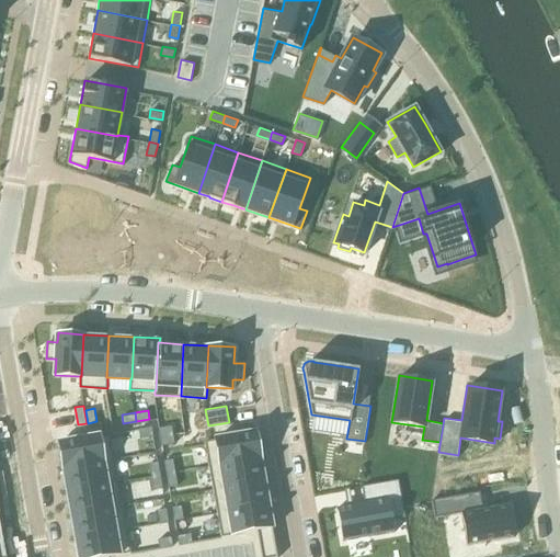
[(172,423),(159,427),(160,434),(173,432),(172,423)]
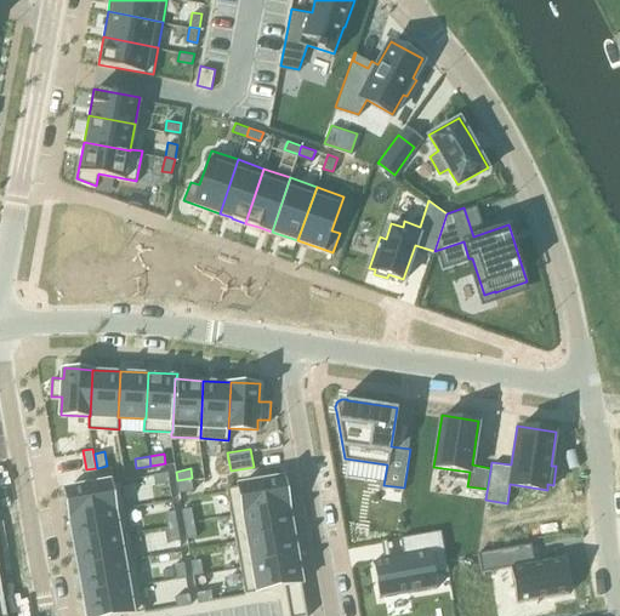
[(169,469),(154,473),(155,483),(170,479),(169,469)]
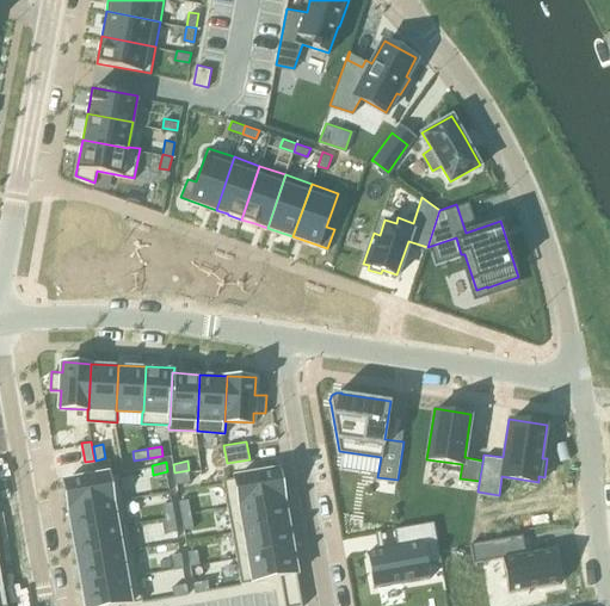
[(279,468),(223,478),(228,505),(284,495),(279,468)]
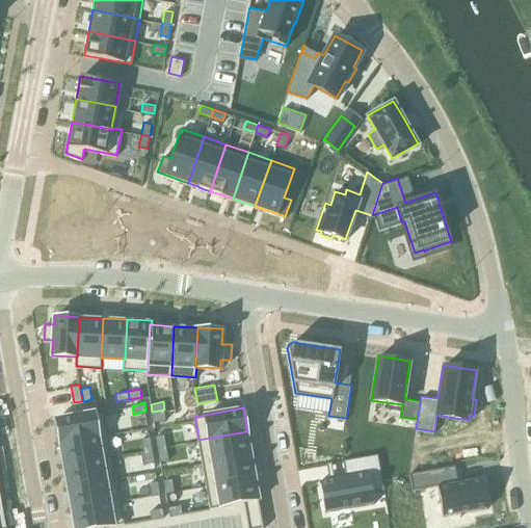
[(104,410),(55,418),(59,442),(108,432),(104,410)]
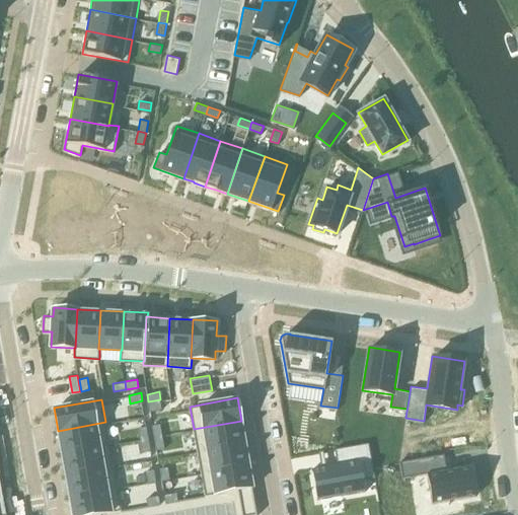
[(160,399),(148,401),(150,410),(162,408),(160,399)]
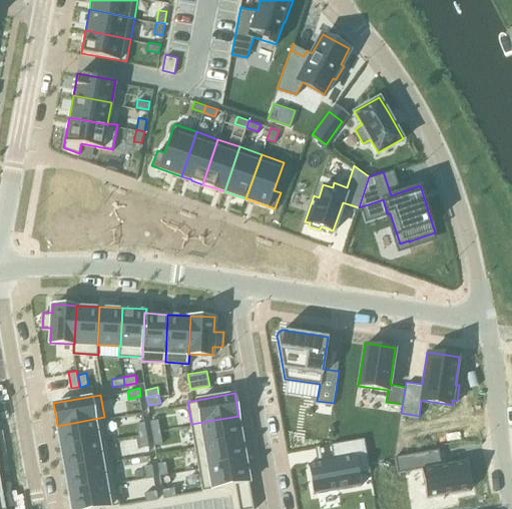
[(238,416),(191,424),(194,445),(242,437),(238,416)]
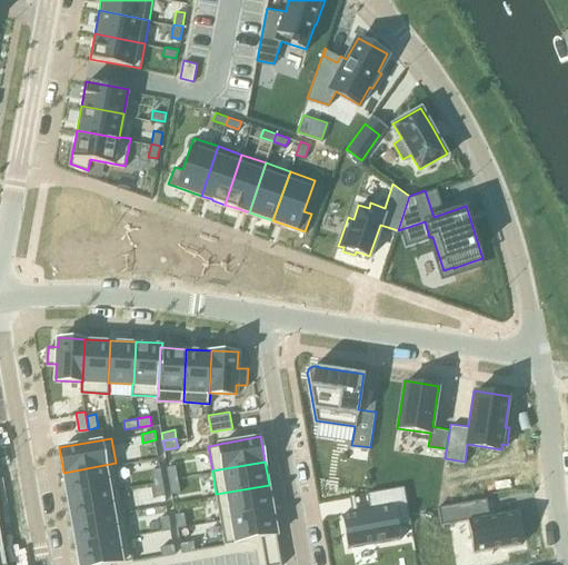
[(116,463),(63,473),(68,496),(120,487),(116,463)]
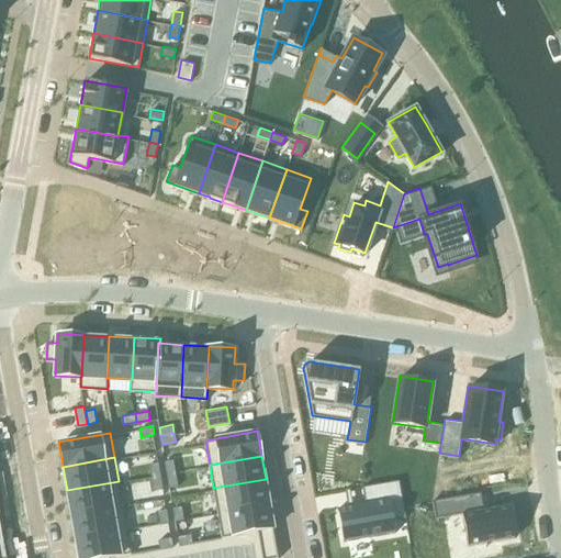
[(174,458),(165,459),(167,472),(176,471),(174,458)]
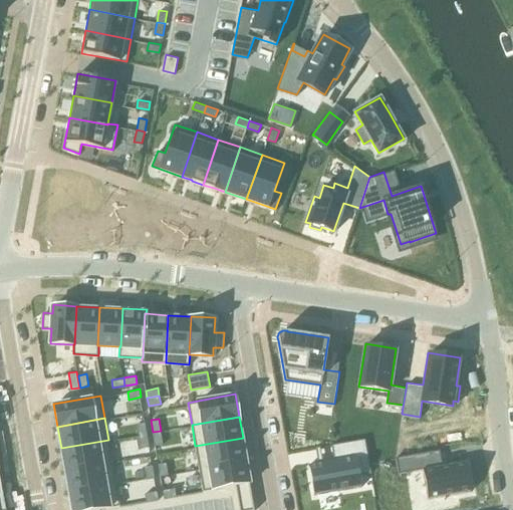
[(145,421),(137,423),(139,434),(147,433),(145,421)]
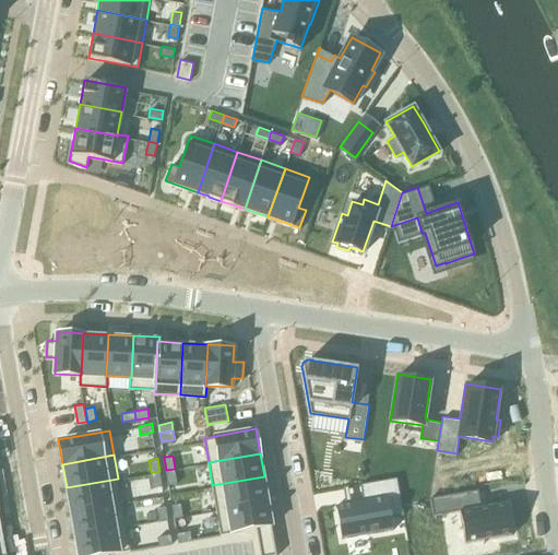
[(175,469),(166,470),(168,483),(177,481),(175,469)]
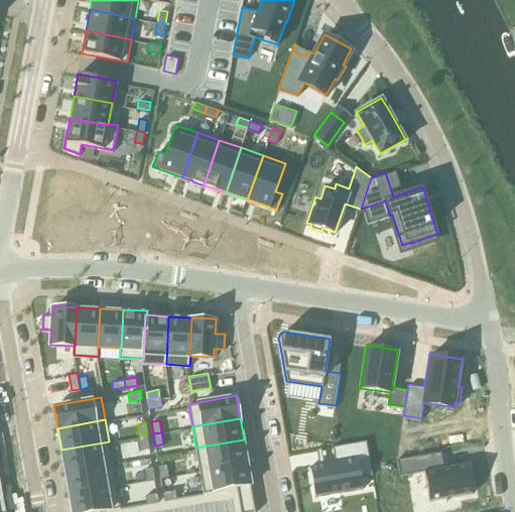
[(147,434),(139,435),(142,448),(150,446),(147,434)]
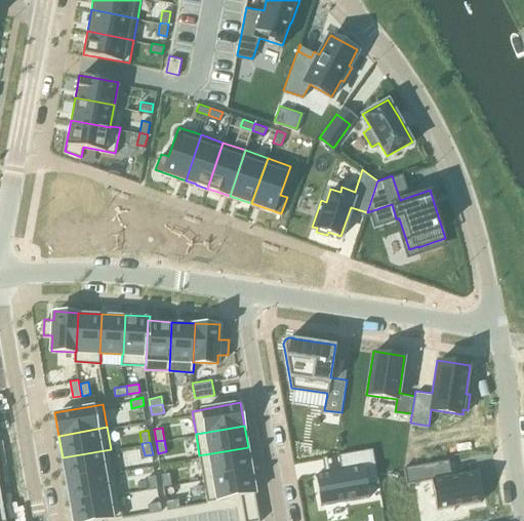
[(341,469),(316,473),(316,474),(317,474),(322,503),(321,503),(321,504),(369,495),(367,484),(379,482),(373,446),(338,452),(341,469)]
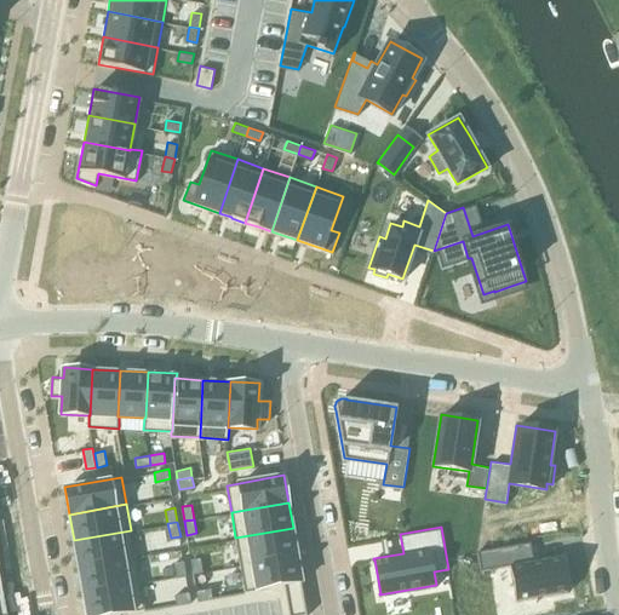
[(293,528),(235,538),(240,564),(297,553),(293,528)]
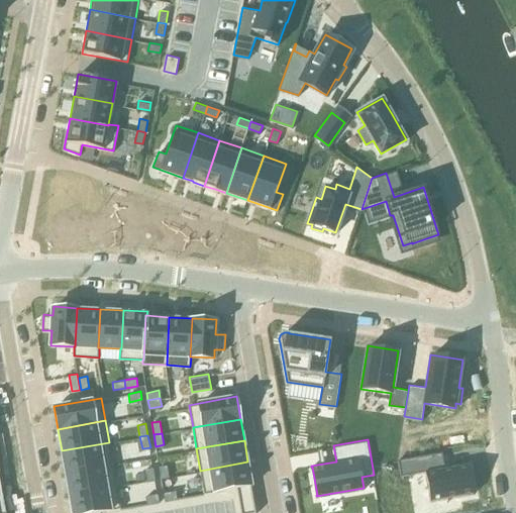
[(109,442),(62,450),(66,472),(113,464),(109,442)]
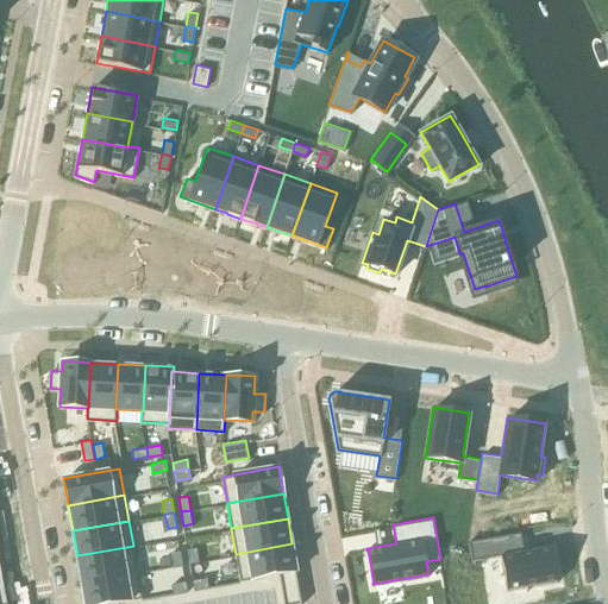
[(521,530),(469,540),(472,559),(501,554),(507,589),(559,580),(552,545),(525,549),(521,530)]
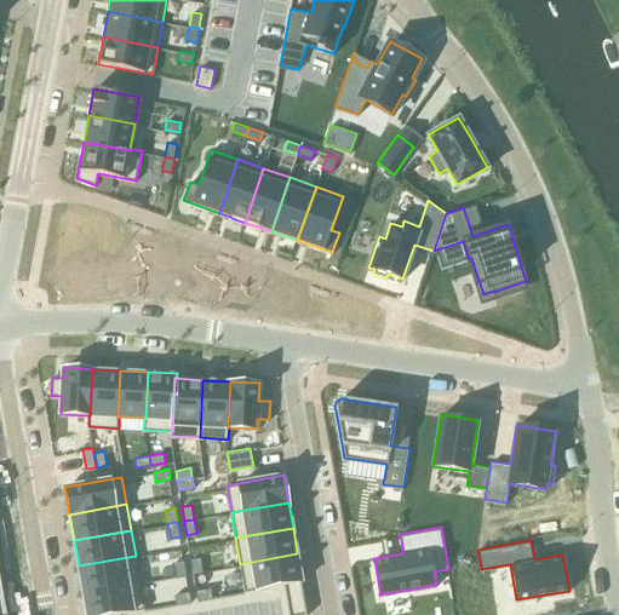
[(297,553),(240,564),(245,591),(284,584),(288,614),(302,614),(307,614),(302,581),(297,553)]
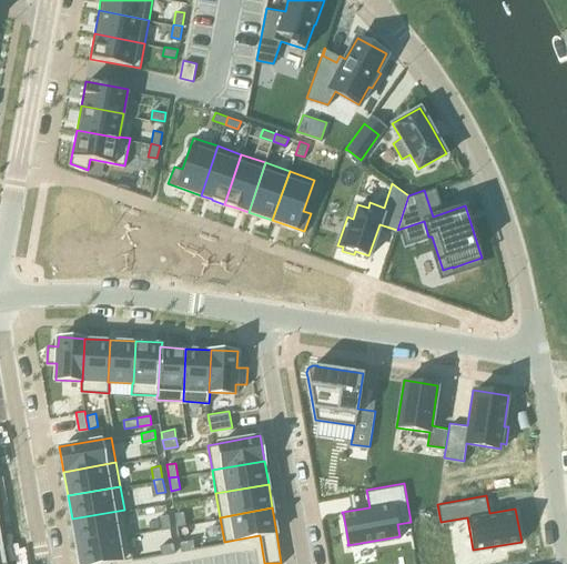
[(124,510),(72,519),(77,542),(129,533),(124,510)]
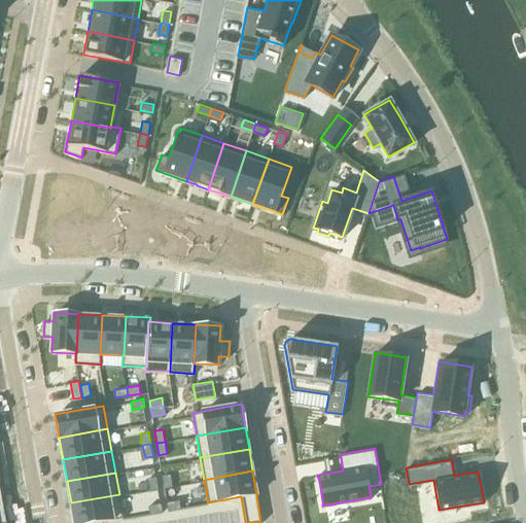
[(171,473),(163,475),(165,487),(173,485),(171,473)]
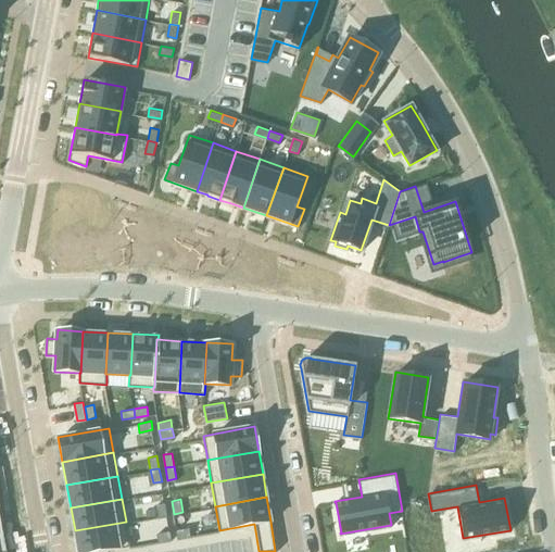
[(165,502),(156,503),(159,516),(167,514),(165,502)]
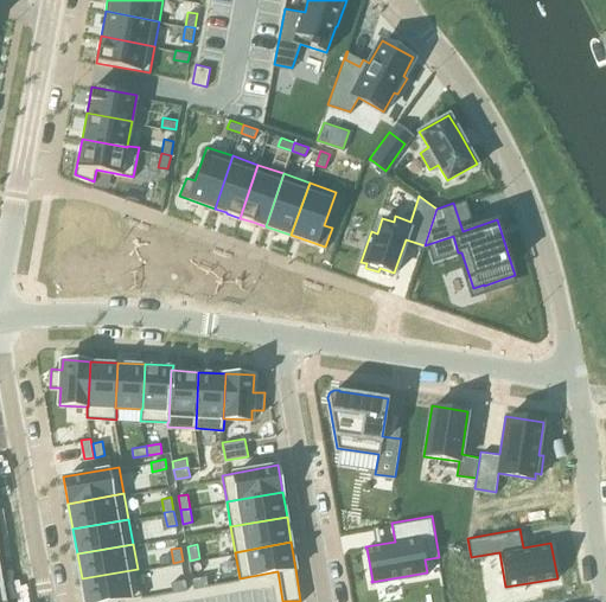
[(138,569),(82,578),(85,601),(104,601),(142,595),(138,569)]
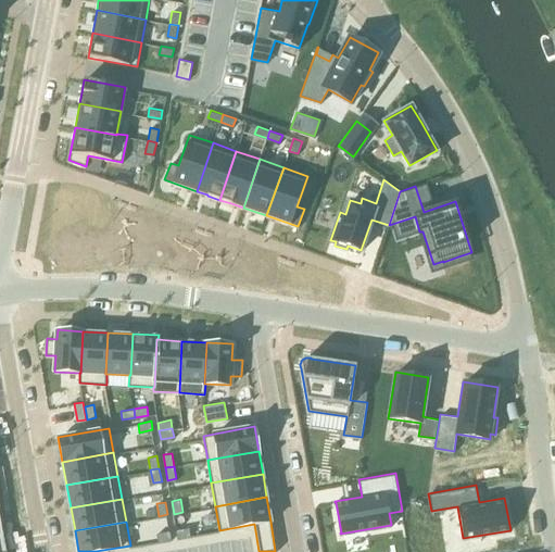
[(189,526),(176,529),(178,538),(191,535),(189,526)]
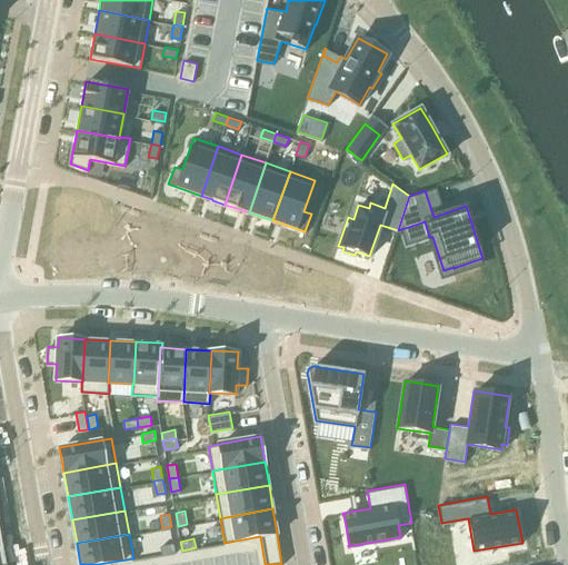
[(173,543),(161,545),(162,554),(176,552),(173,543)]
